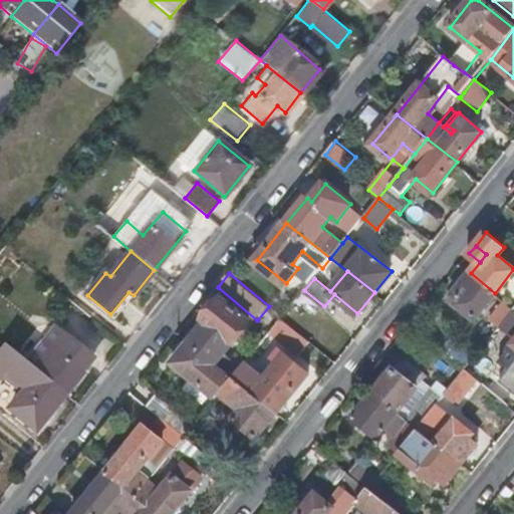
[(495,293),(471,273),(450,299),(458,306),(460,303),(476,316),(495,293)]
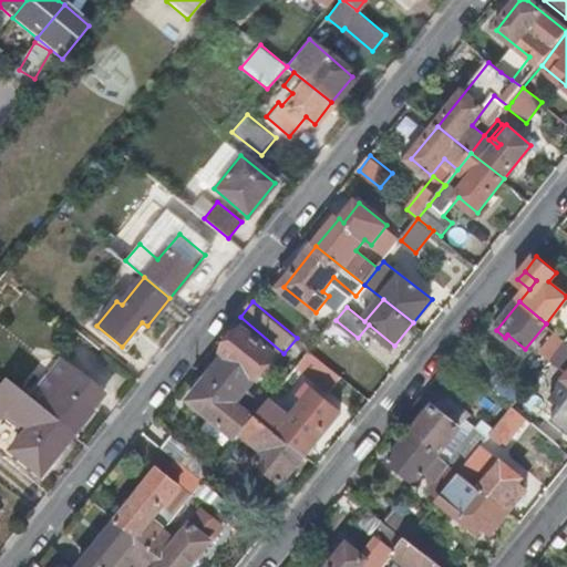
[(142,322),(122,347),(127,351),(147,326),(142,322)]
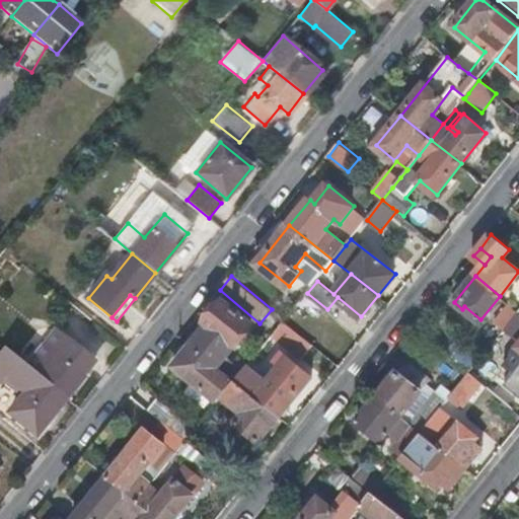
[(210,323),(193,345),(220,366),(253,324),(224,300),(207,321),(210,323)]
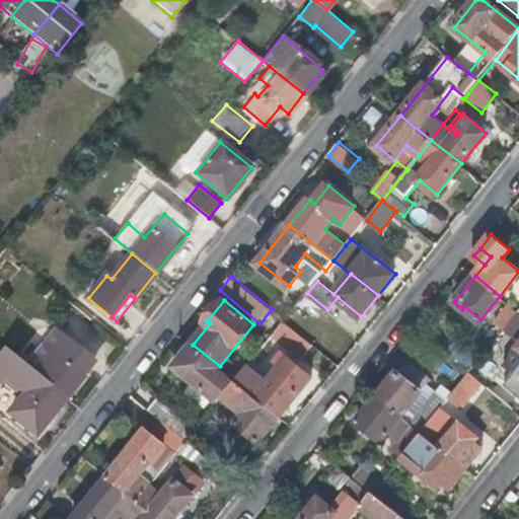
[(496,321),(505,329),(518,311),(518,310),(510,303),(496,321)]
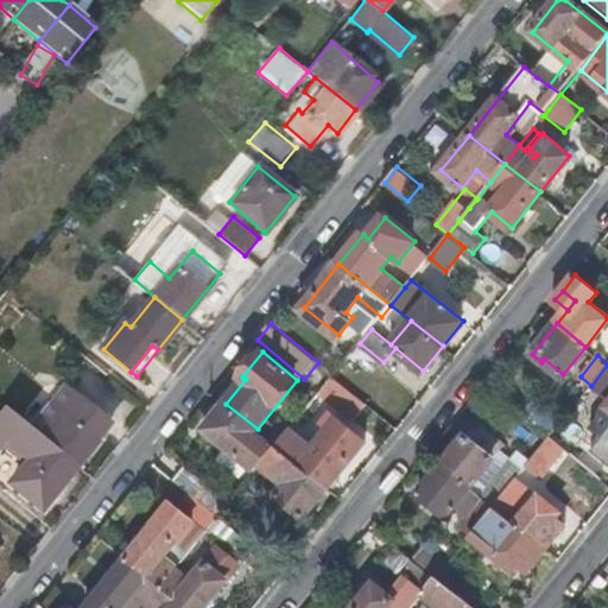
[(607,365),(591,386),(601,393),(607,398),(607,404),(590,425),(607,438),(607,365)]
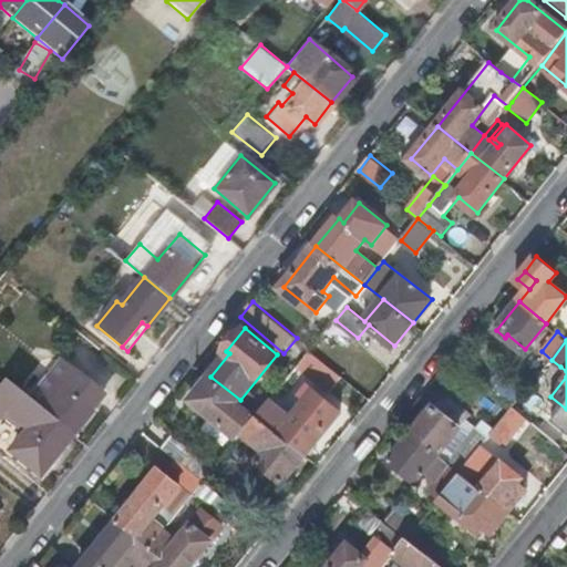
[(327,362),(311,350),(303,360),(319,372),(327,362)]
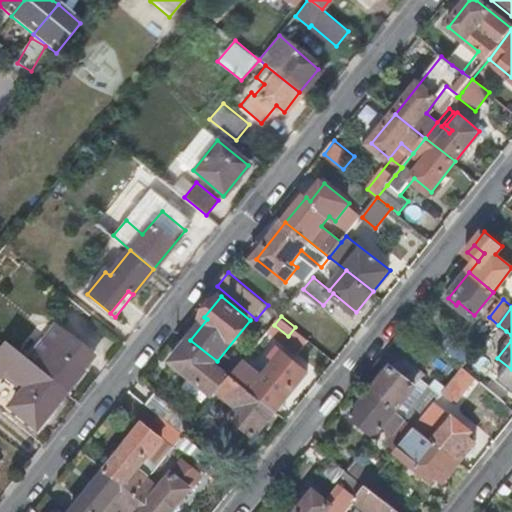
[(46,375),(64,390),(93,355),(57,326),(28,361),(32,364),(38,369),(46,375)]
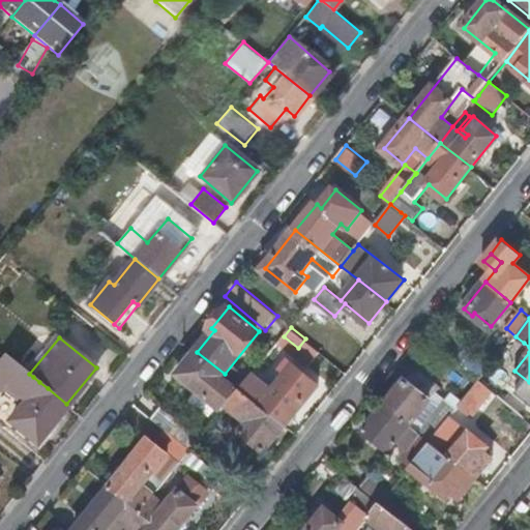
[(468,347),(457,360),(480,380),(492,365),(468,347)]
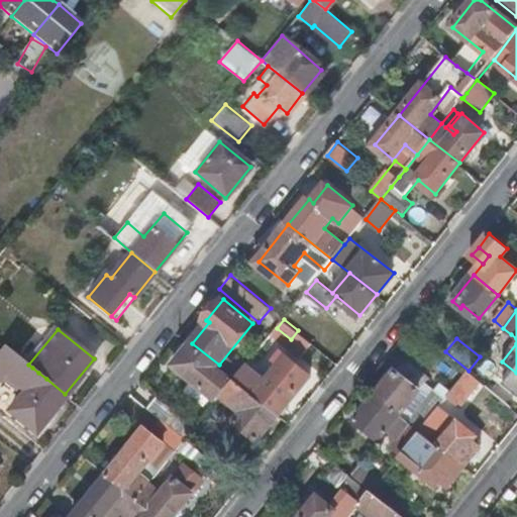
[(219,365),(192,343),(175,364),(219,400),(224,394),(236,379),(226,371),(219,365)]
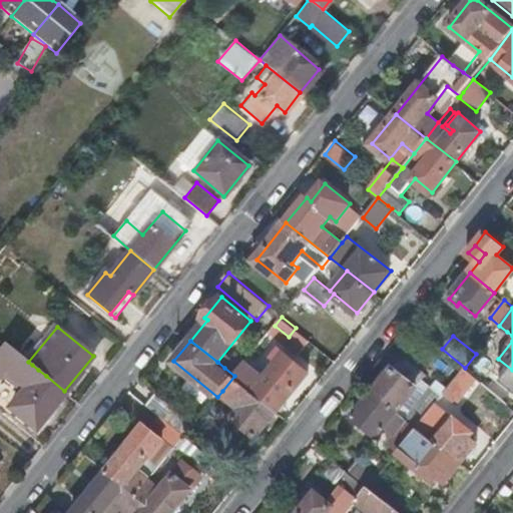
[(35,428),(64,391),(46,376),(38,370),(32,365),(28,362),(27,361),(4,342),(0,347),(0,374),(1,374),(20,390),(7,406),(35,428)]
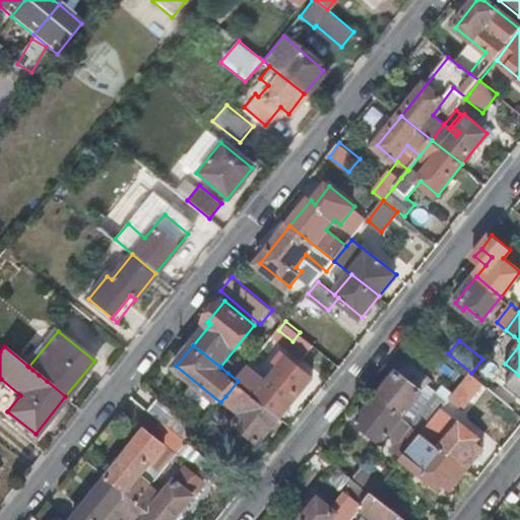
[(242,356),(228,373),(238,381),(249,367),(252,364),(242,356)]
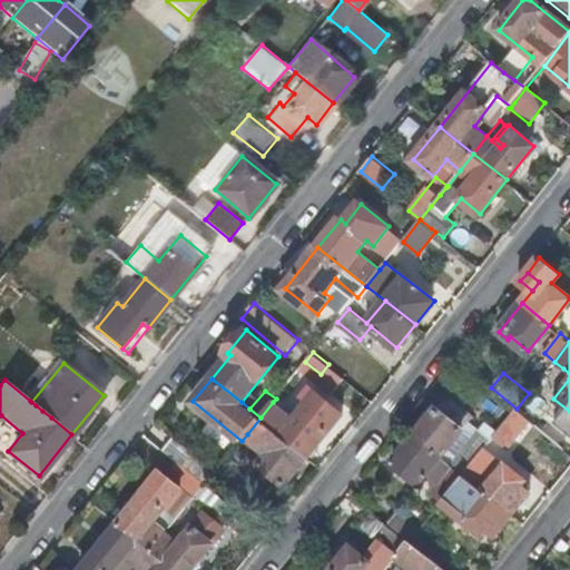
[(261,418),(308,457),(338,419),(343,413),(317,392),(292,424),(287,421),(290,416),(273,402),(261,418)]
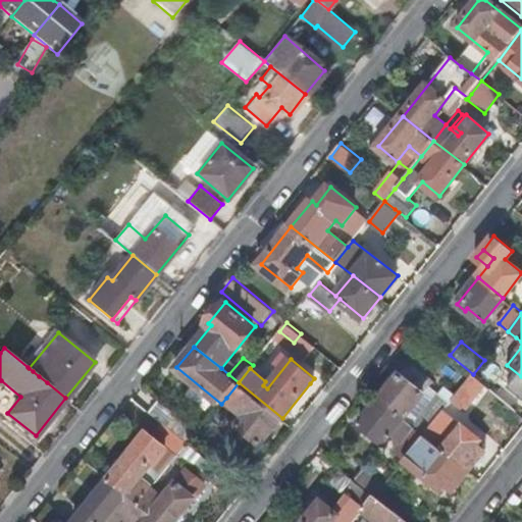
[(411,361),(380,398),(425,433),(435,421),(445,410),(456,396),(446,387),(440,395),(438,394),(424,411),(418,418),(409,410),(414,404),(434,379),(411,361)]
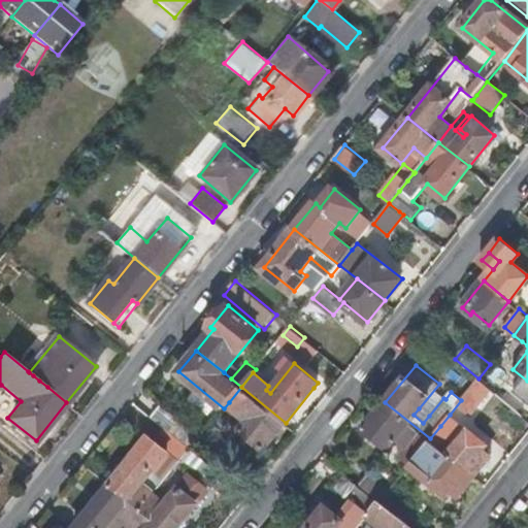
[(527,396),(505,378),(495,392),(523,414),(527,406),(527,396)]
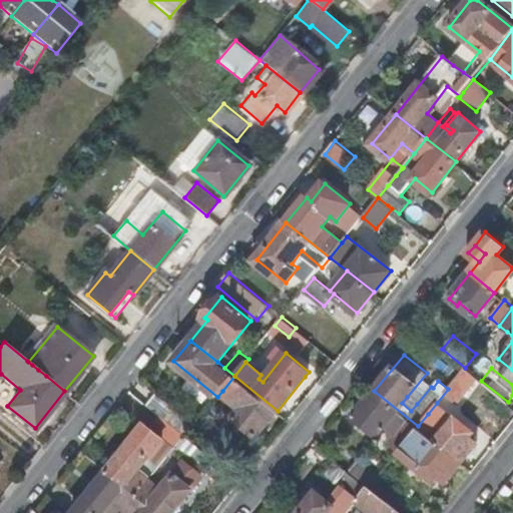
[(258,435),(278,411),(234,376),(222,391),(241,407),(224,429),(246,446),(257,434),(258,435)]
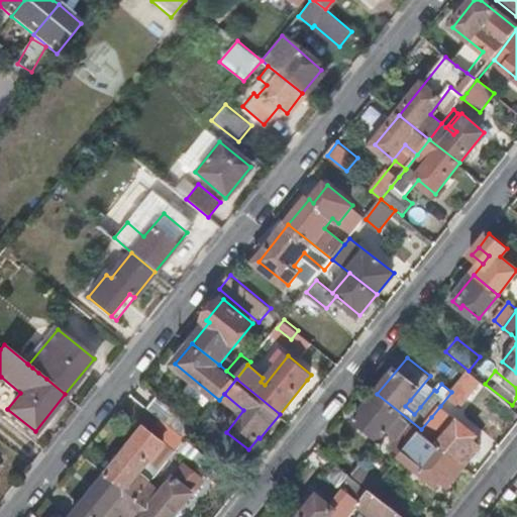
[(421,429),(377,394),(356,418),(380,437),(394,421),(403,428),(391,444),(402,453),(404,450),(421,429)]
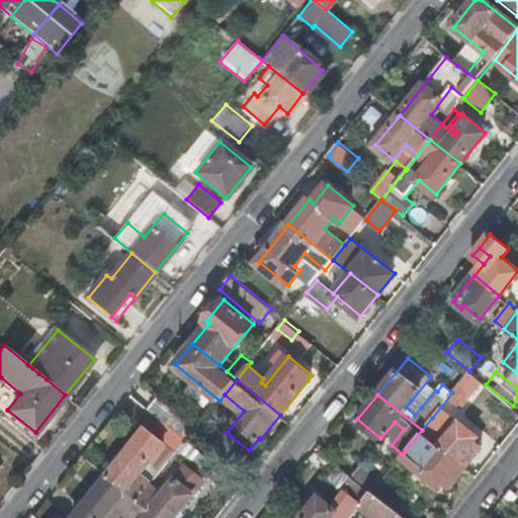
[(150,409),(162,419),(187,439),(197,428),(159,399),(150,409)]
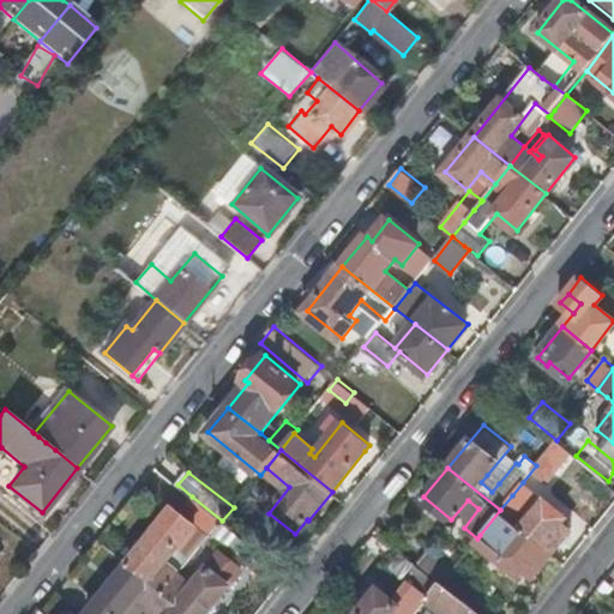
[(499,483),(487,475),(481,482),(492,492),(499,483)]
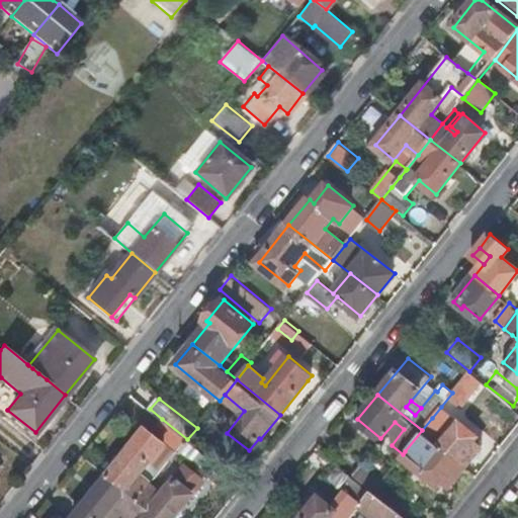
[(441,407),(432,418),(442,426),(451,415),(441,407)]
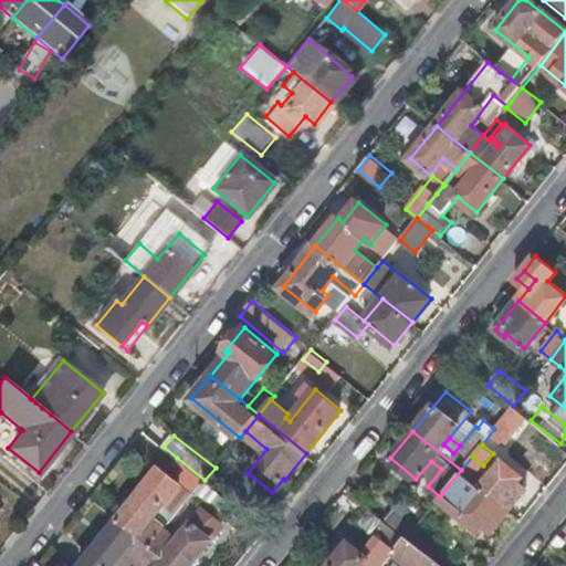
[(161,467),(118,520),(153,546),(166,530),(152,517),(181,481),(196,493),(205,480),(177,458),(166,470),(161,467)]
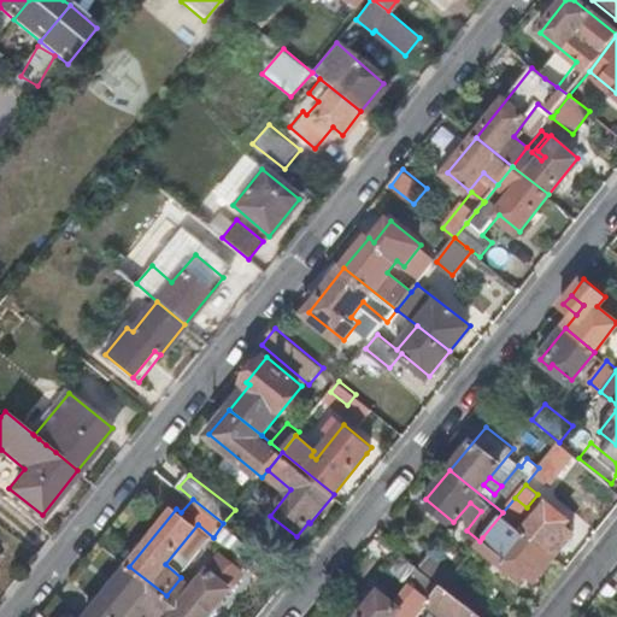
[(547,501),(523,530),(554,554),(574,532),(564,524),(569,519),(547,501)]
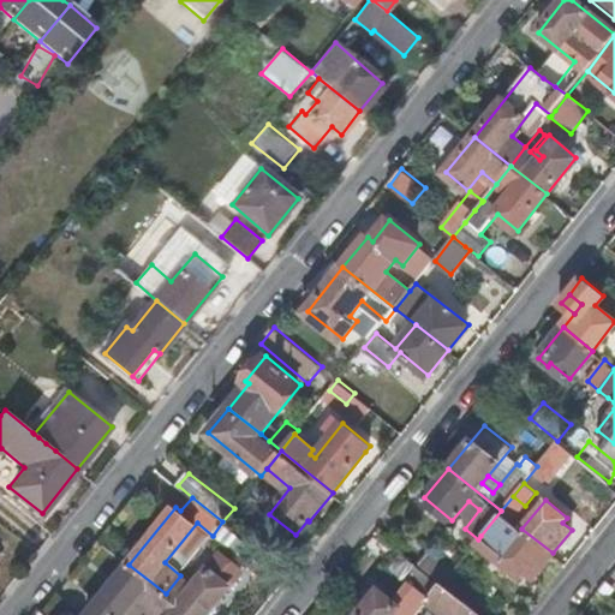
[(521,529),(501,511),(481,536),(502,553),(499,557),(520,575),(524,569),(532,577),(553,553),(521,529)]
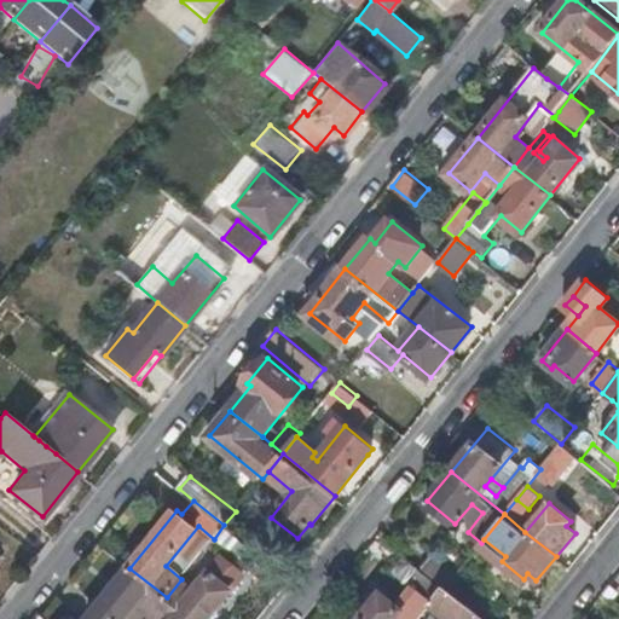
[(261,554),(224,525),(214,539),(213,539),(249,568),(261,554)]
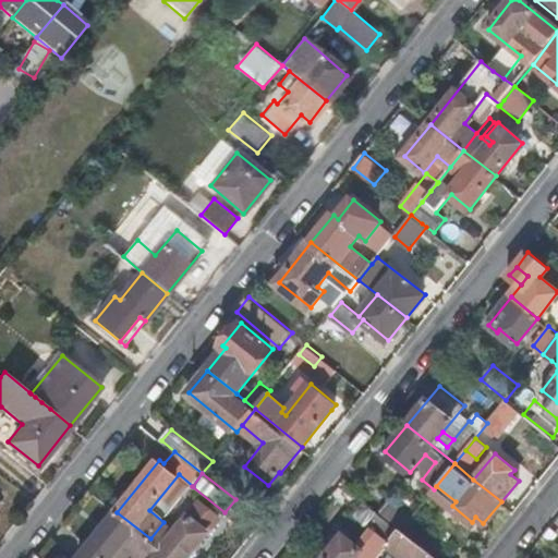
[(392,498),(380,513),(401,529),(401,530),(412,514),(392,498)]
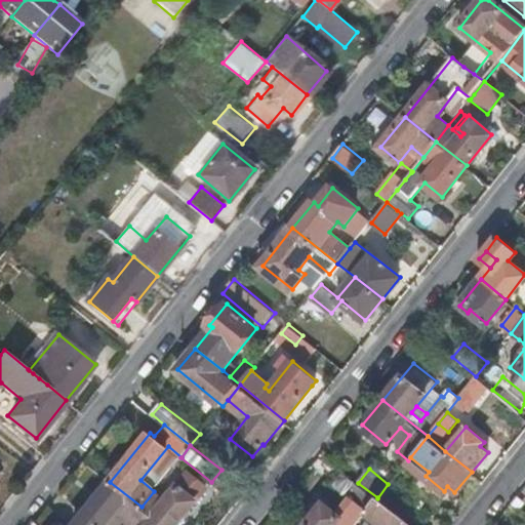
[(154,491),(142,507),(163,524),(175,524),(207,486),(190,472),(184,479),(171,470),(154,491)]
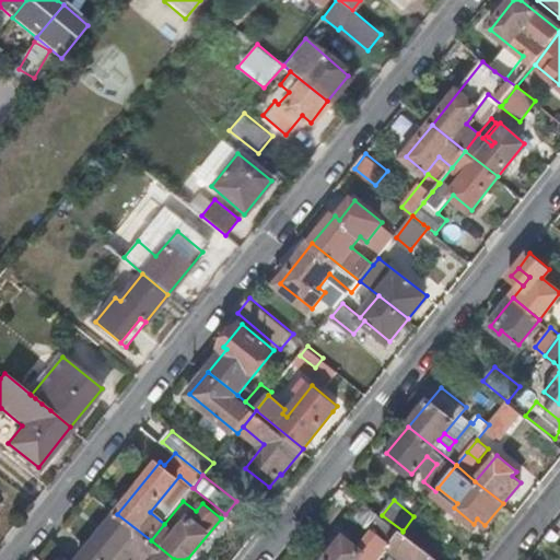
[(382,515),(369,504),(359,516),(392,544),(403,531),(382,515)]
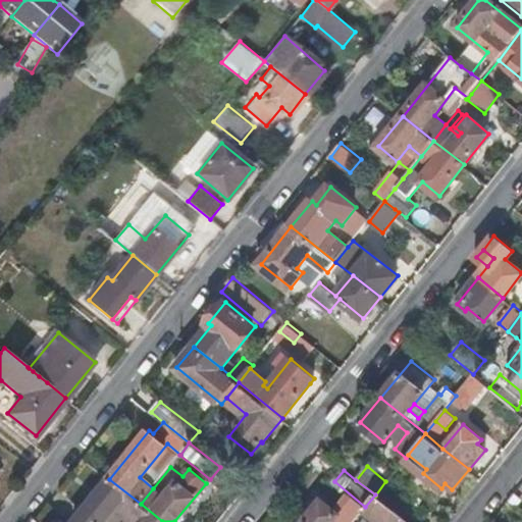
[(125,521),(141,504),(109,479),(75,521),(103,521),(115,508),(123,515),(117,521),(125,521)]
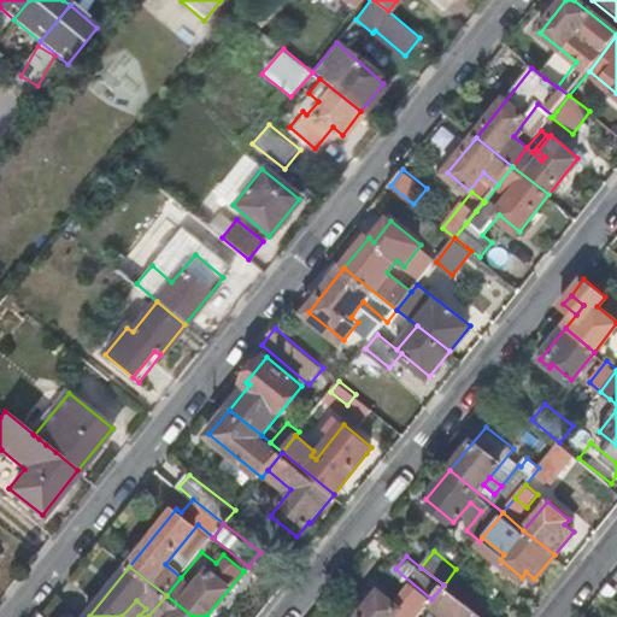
[(432,599),(429,601),(448,616),(483,616),(444,586),(444,585),(432,599)]
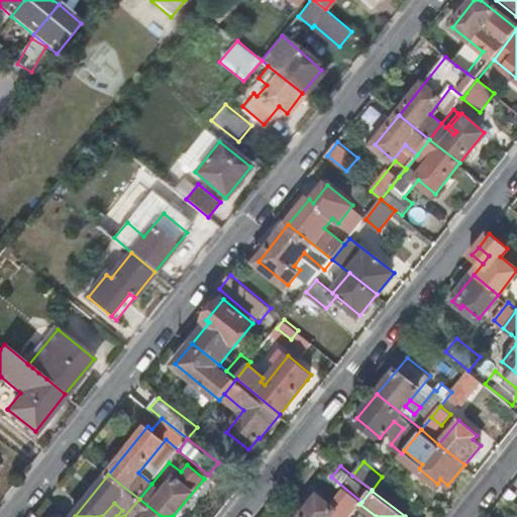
[(509,491),(504,497),(511,502),(516,497),(509,491)]
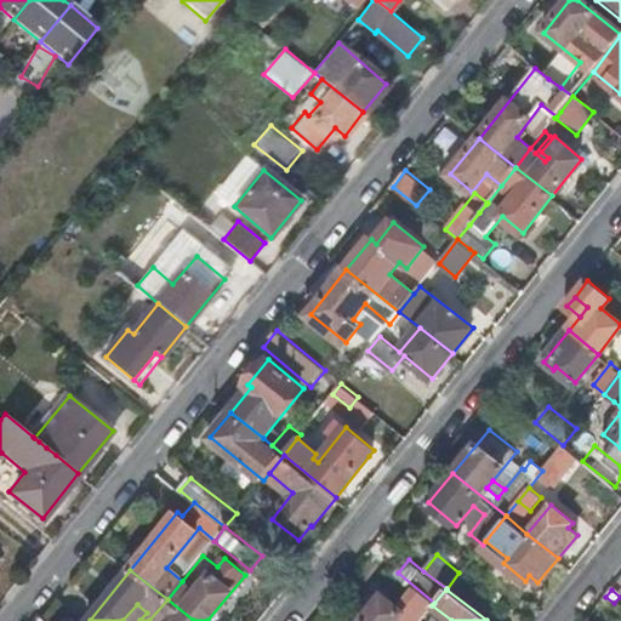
[(415,620),(383,594),(362,620),(415,620)]
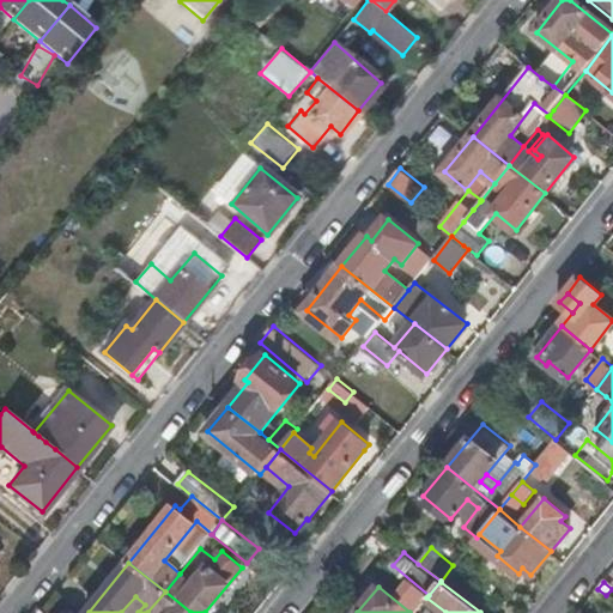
[(190,612),(165,592),(147,612),(190,612)]
